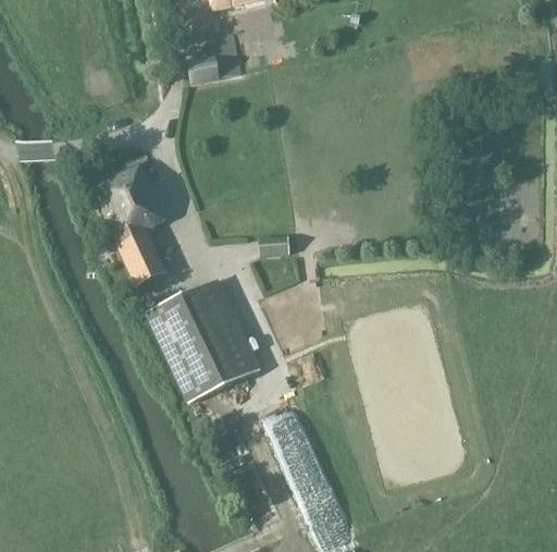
[(211,54),(186,59),(190,82),(239,72),(232,32),(208,36),(211,54)]
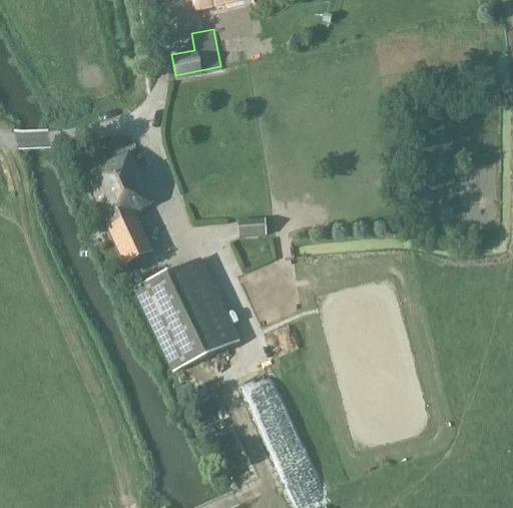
[(139,205),(151,199),(127,147),(81,169),(124,262),(152,249),(134,211),(140,208),(139,205)]
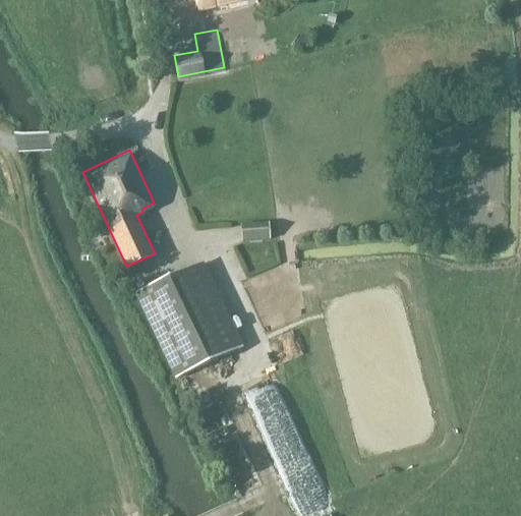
[(247,238),(278,235),(276,218),(245,221),(247,238)]
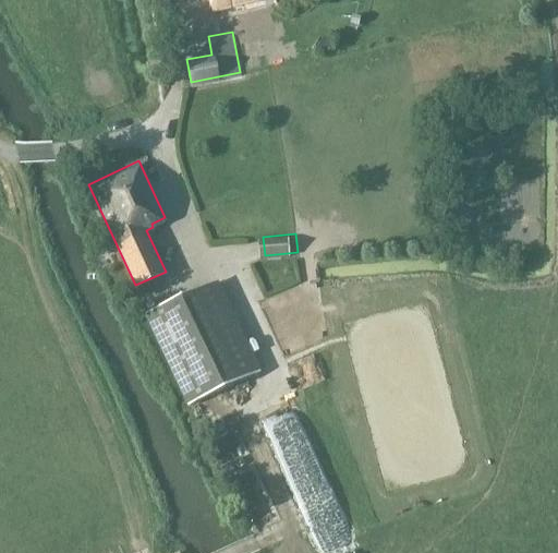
[(217,277),(143,312),(186,405),(261,370),(217,277)]
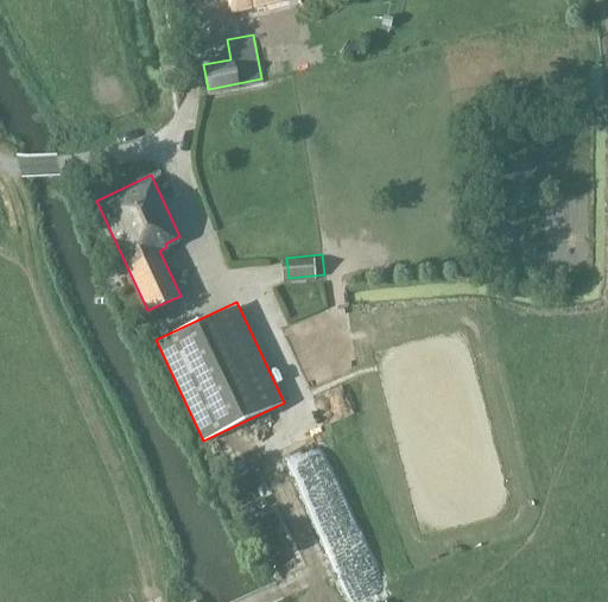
[(315,382),(321,406),(343,400),(337,376),(315,382)]
